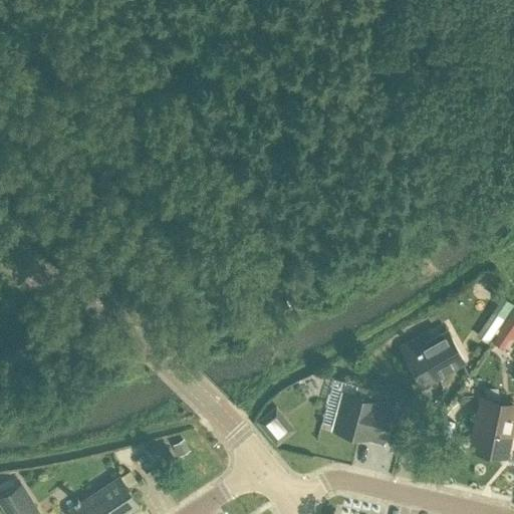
[(487,343),(513,304),(501,296),(475,335),(487,343)]
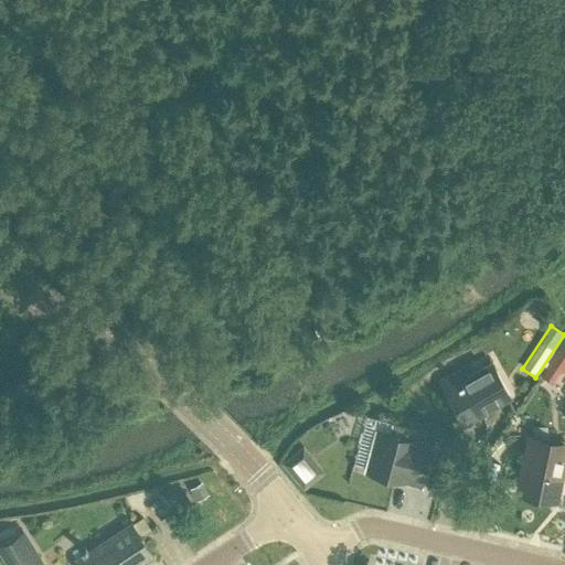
[(562,373),(564,368),(564,351),(561,348),(541,376),(553,385),(561,372),(562,373)]
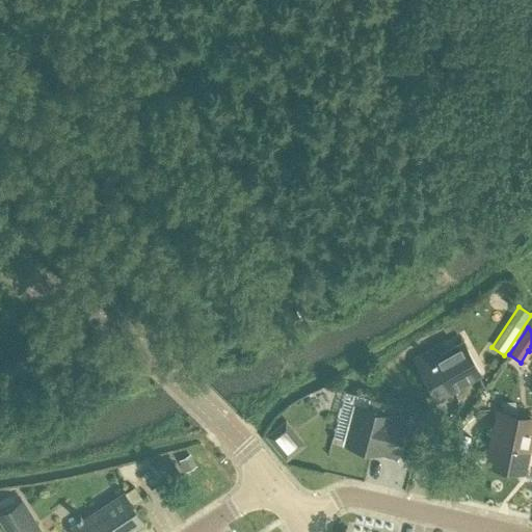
[(479,375),(461,343),(437,356),(433,349),(416,358),(437,398),(479,375)]
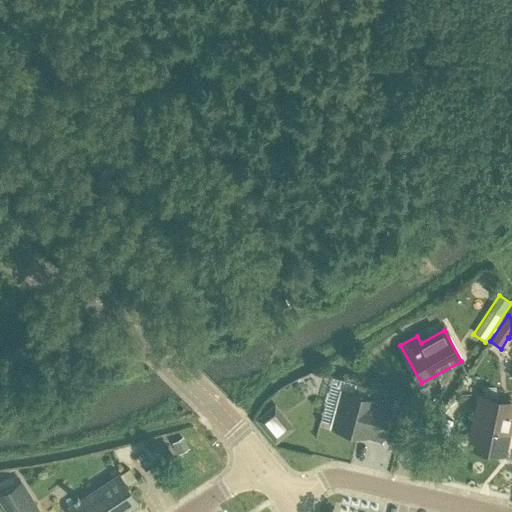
[(381,438),(390,404),(341,392),(332,425),(381,438)]
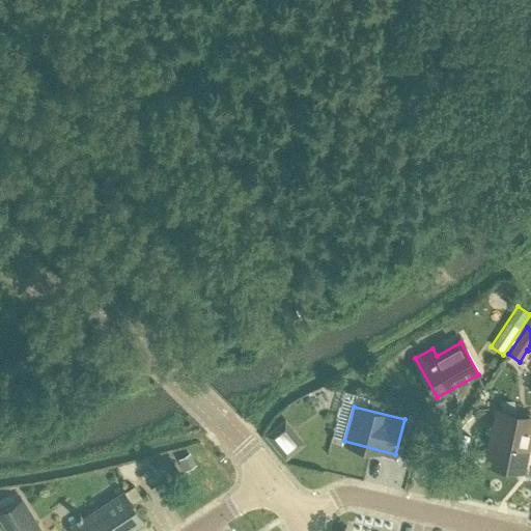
[(523,469),(530,428),(530,419),(497,413),(486,462),(523,469)]
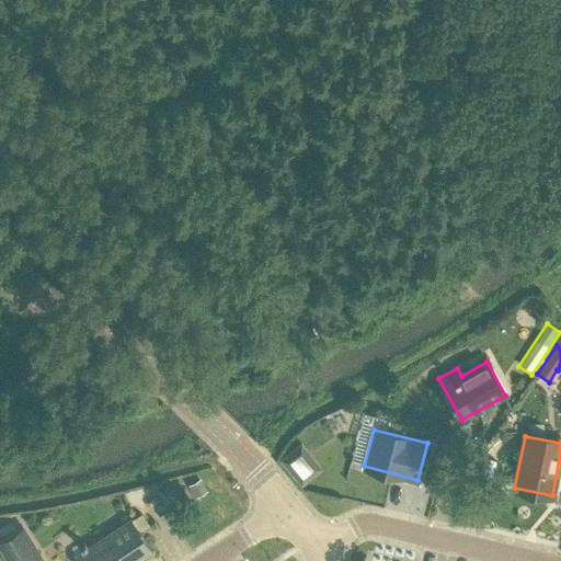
[(317,474),(308,462),(293,476),(301,487),(317,474)]
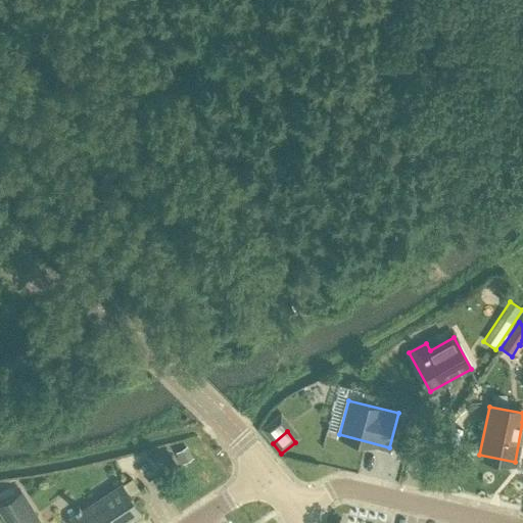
[(18,491),(13,482),(0,490),(0,514),(5,522),(39,522),(42,521),(21,489),(18,491)]
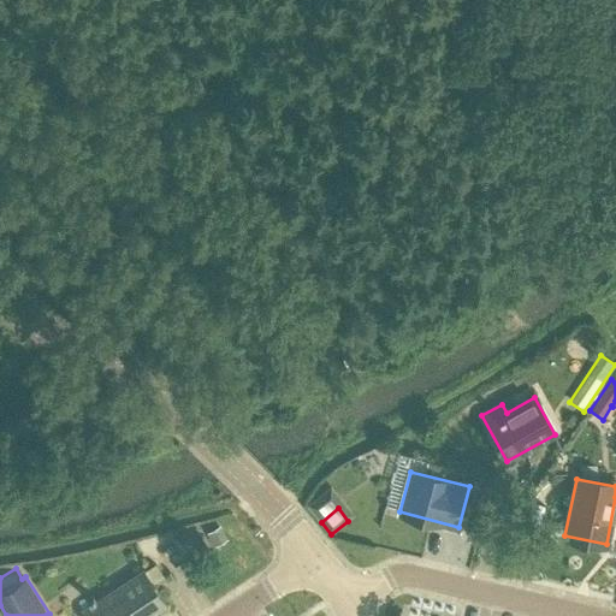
[(152,615),(166,606),(143,570),(82,611),(84,615),(152,615)]
